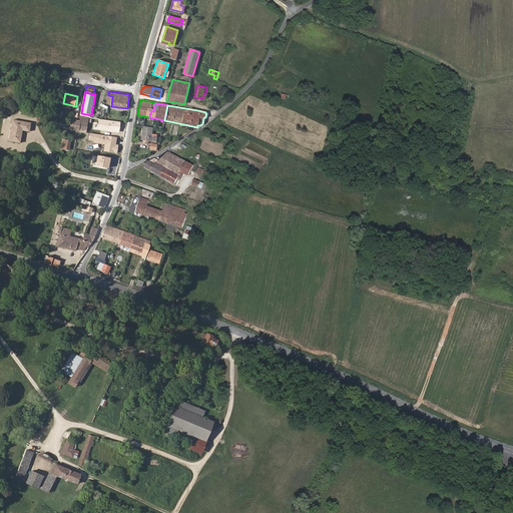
[(408,108),(400,106),(398,118),(406,120),(408,108)]
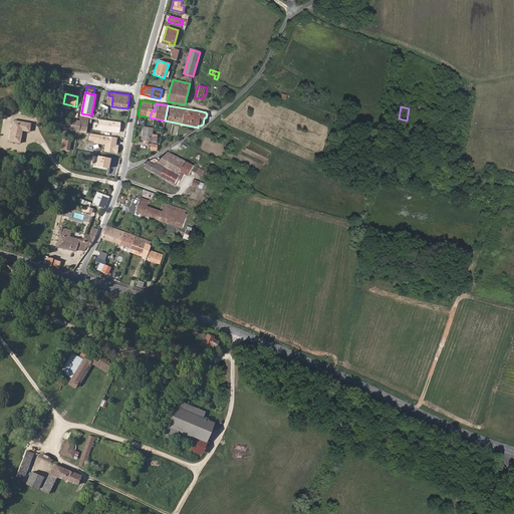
[(9,142),(20,144),(23,131),(29,132),(31,123),(12,120),(9,142)]
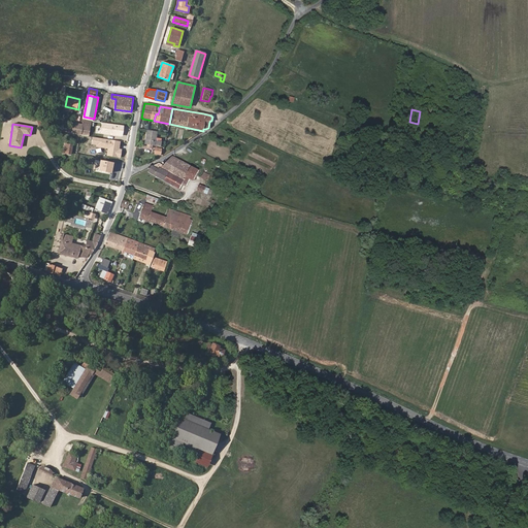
[(73,124),(71,133),(90,136),(91,127),(81,125),(73,124)]
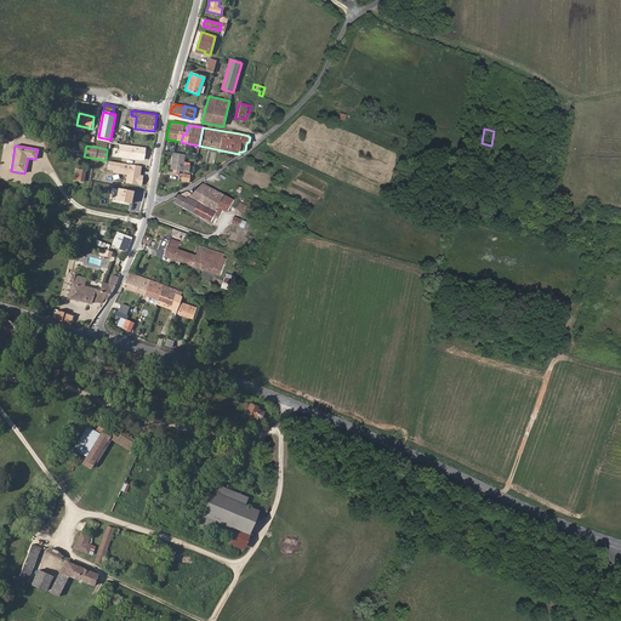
[(119,160),(119,161),(140,165),(142,149),(121,146),(120,153),(118,152),(117,160),(119,160)]
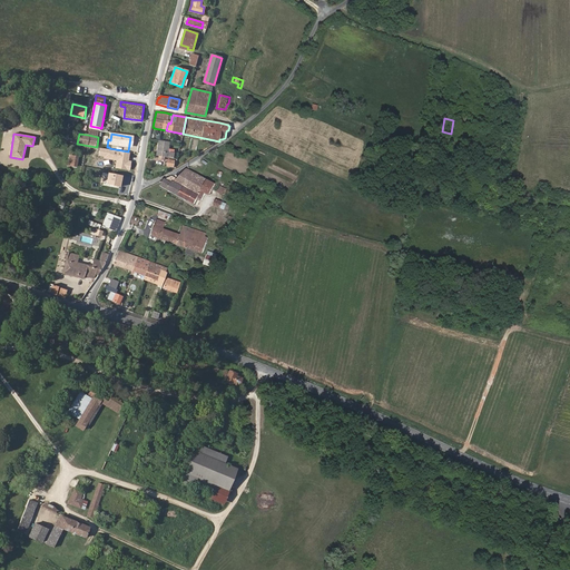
[(164,141),(158,140),(156,156),(173,158),(174,153),(168,151),(169,143),(164,141)]
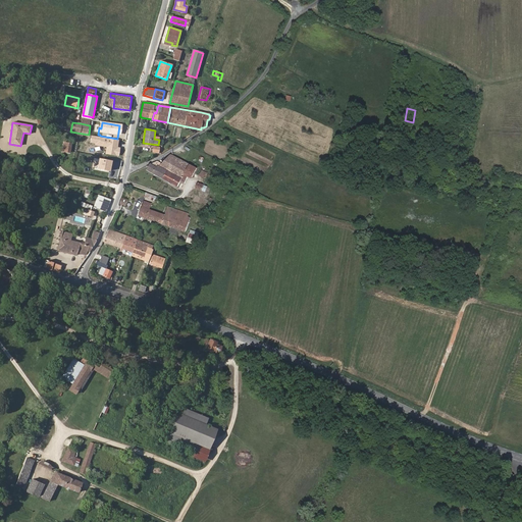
[(91,136),(90,143),(95,144),(95,145),(107,147),(105,154),(119,156),(120,148),(117,148),(119,140),(91,136)]
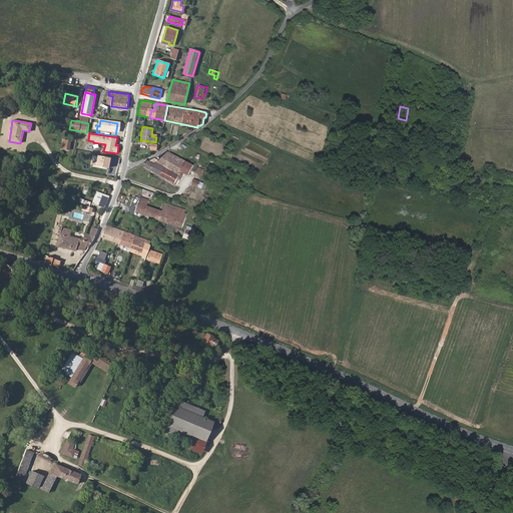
[(60,149),(69,150),(71,140),(62,139),(60,149)]
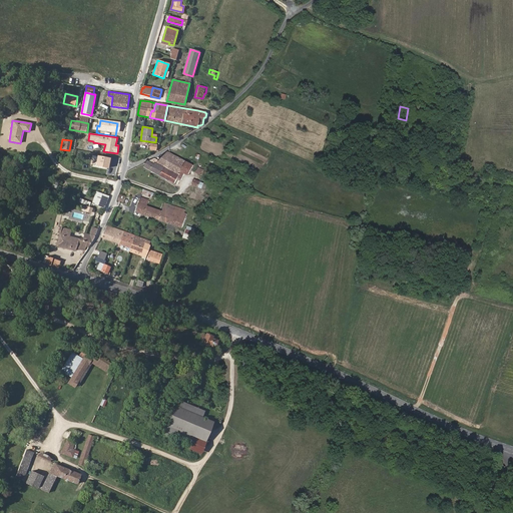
[(181,157),(184,150),(176,146),(173,153),(181,157)]
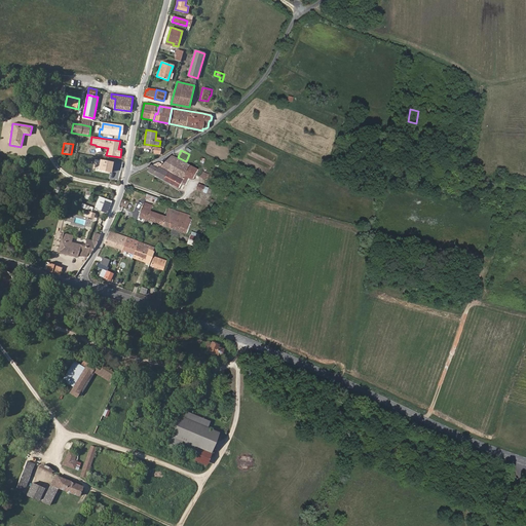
[(158,162),(147,168),(148,171),(148,172),(163,181),(181,160),(173,155),(163,164),(158,162)]
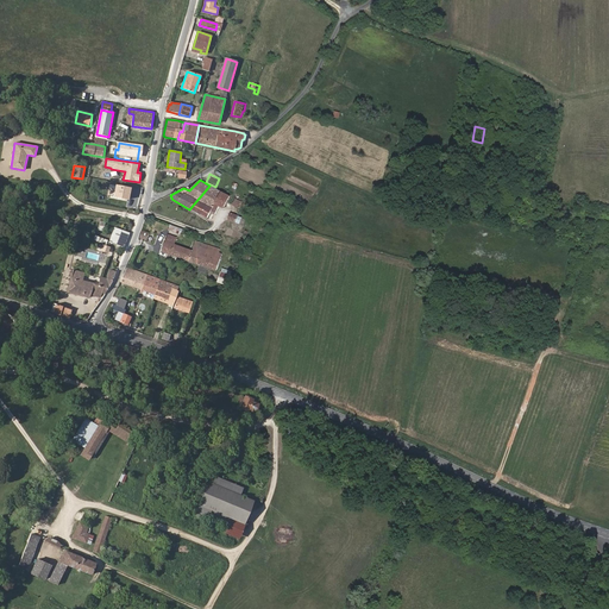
[(131,188),(115,186),(113,196),(129,200),(131,188)]
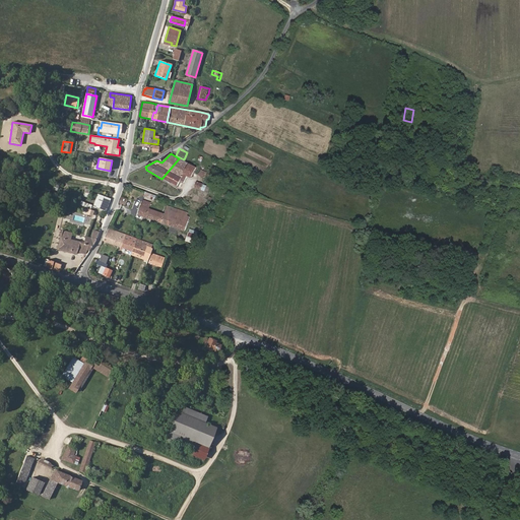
[(196,168),(184,160),(179,158),(161,179),(177,187),(180,182),(183,183),(187,177),(191,179),(196,168)]
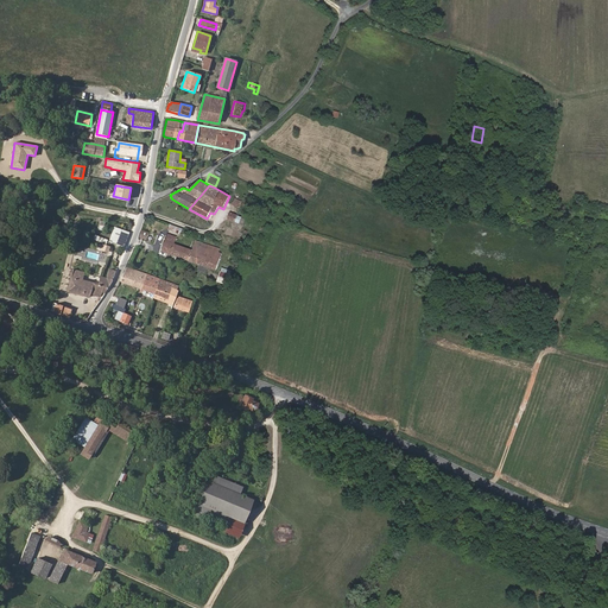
[(178,227),(170,225),(168,230),(170,230),(169,234),(177,238),(176,241),(178,241),(178,239),(179,239),(183,228),(178,227)]
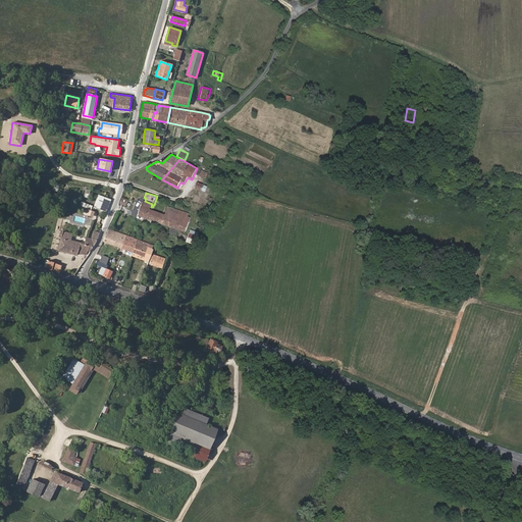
[(106,213),(111,200),(105,197),(99,210),(106,213)]
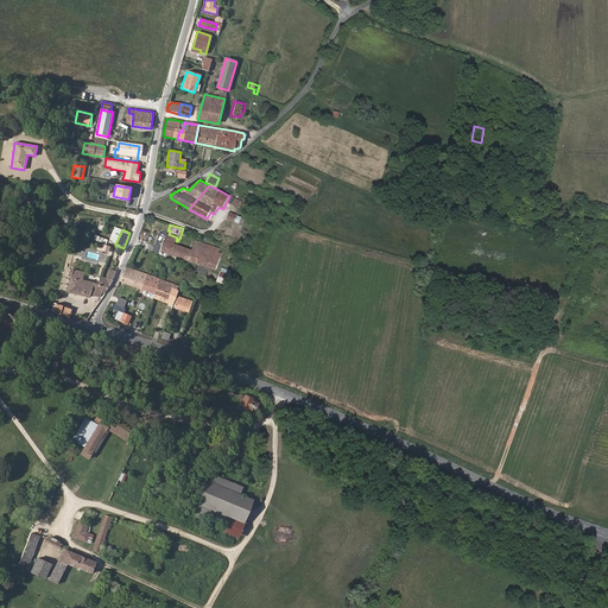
[(139,238),(140,239),(146,240),(150,233),(144,230),(143,230),(139,238)]
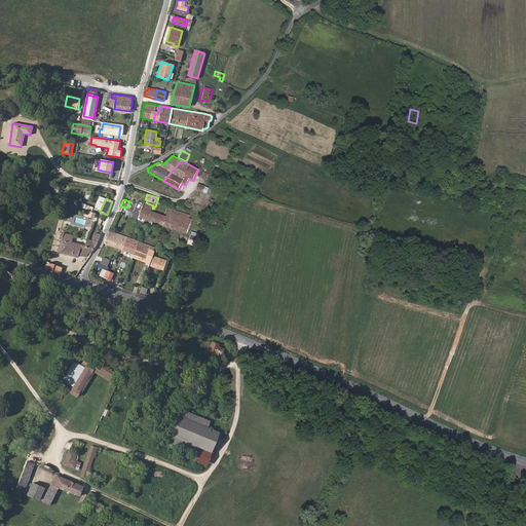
[(151,211),(152,209),(153,205),(146,202),(145,202),(140,217),(162,225),(165,217),(151,211)]
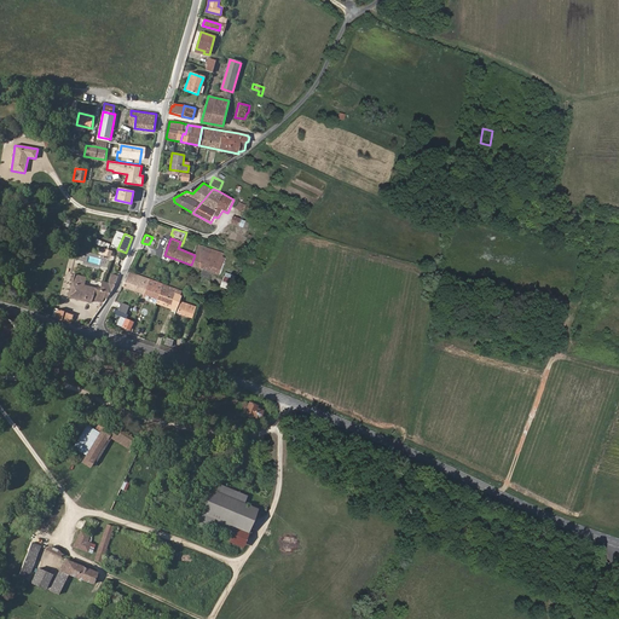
[(202,246),(198,244),(195,255),(191,265),(219,275),(225,258),(220,256),(221,253),(215,250),(214,254),(201,249),(202,246)]
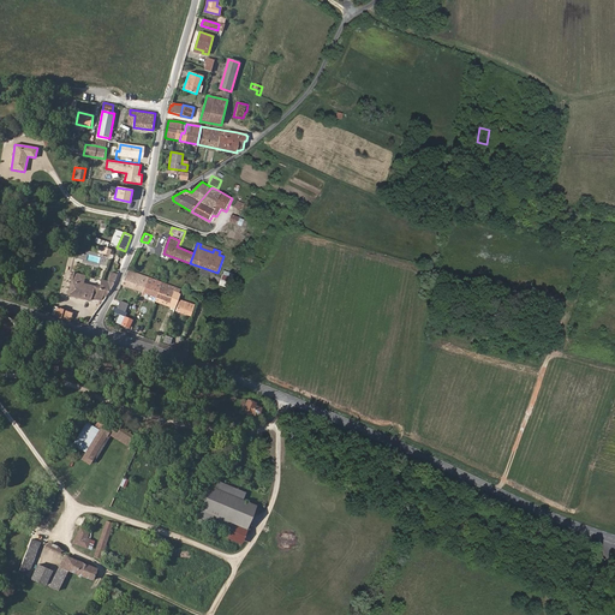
[(129,269),(121,285),(141,292),(142,291),(148,278),(129,269)]
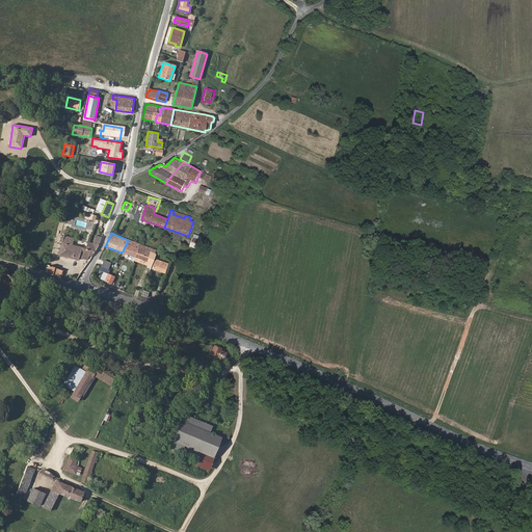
[(99,246),(102,237),(97,236),(94,243),(88,241),(86,248),(73,244),(75,238),(63,236),(59,256),(78,261),(79,258),(87,260),(89,256),(92,257),(99,246)]
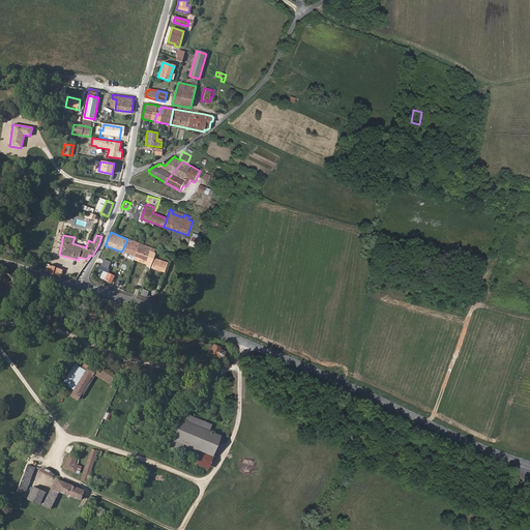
[(189,245),(198,248),(201,241),(192,238),(189,245)]
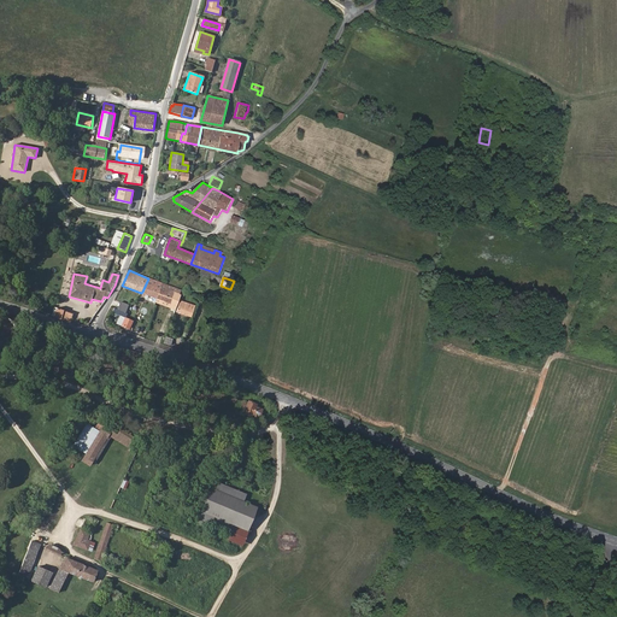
[(147,297),(154,299),(156,298),(162,283),(148,278),(142,292),(141,293),(142,294),(141,297),(146,298),(147,297)]
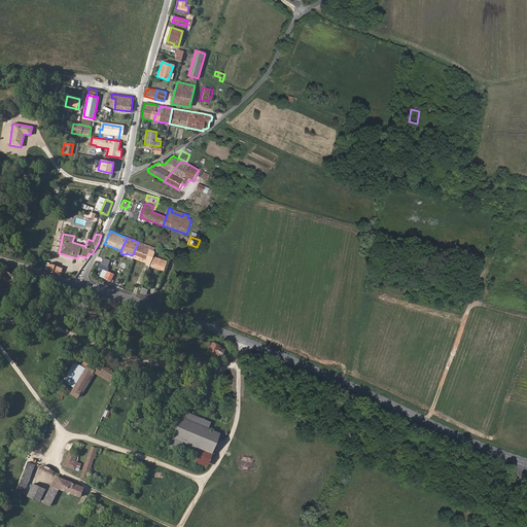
[(133,254),(132,255),(145,260),(149,250),(152,252),(154,248),(138,242),(133,254)]
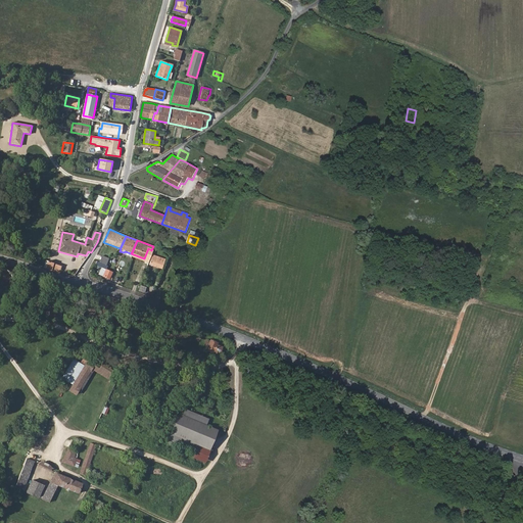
[(159,256),(158,257),(152,255),(149,265),(150,265),(150,267),(154,269),(155,267),(159,269),(161,269),(164,258),(159,256)]
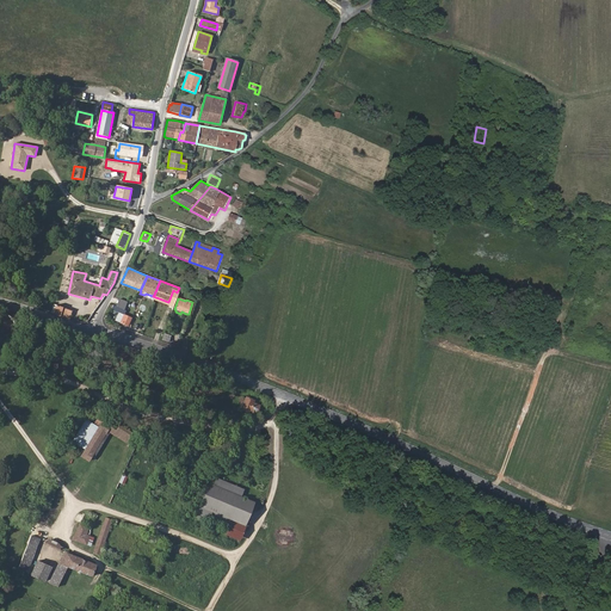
[(116,307),(123,309),(127,302),(119,300),(116,307)]
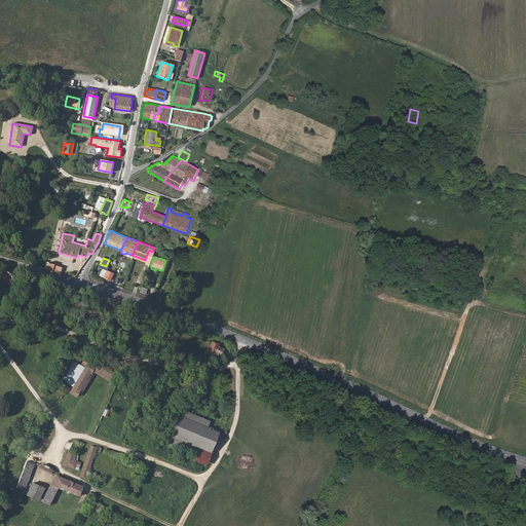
[(46,271),(61,275),(63,267),(60,266),(48,263),(46,269),(46,271)]
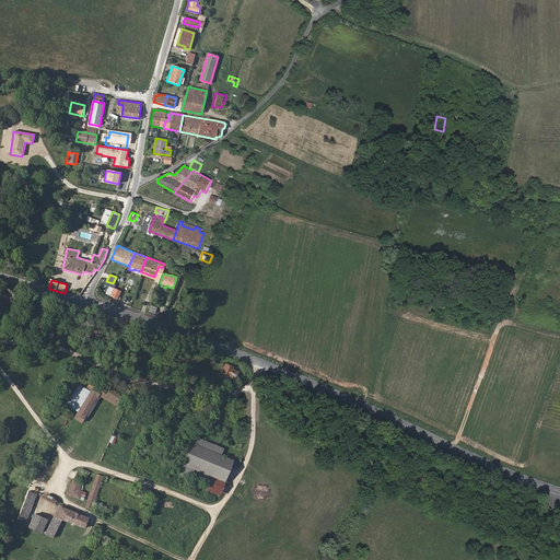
[(112,288),(108,287),(105,293),(106,293),(105,296),(109,299),(111,296),(117,300),(120,292),(112,288)]
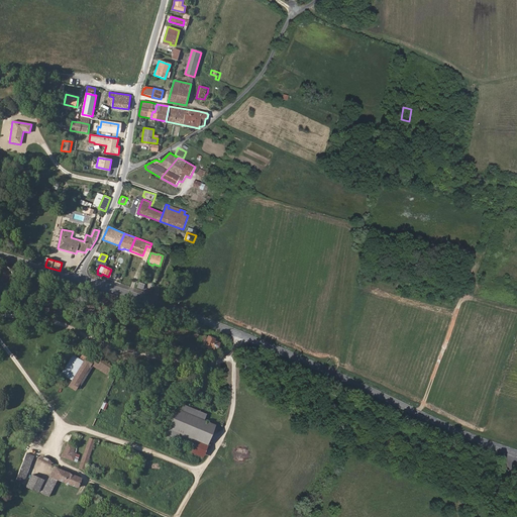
[(207,338),(203,336),(201,341),(205,343),(203,347),(211,350),(212,348),(217,351),(220,344),(214,342),(215,339),(207,336),(207,338)]
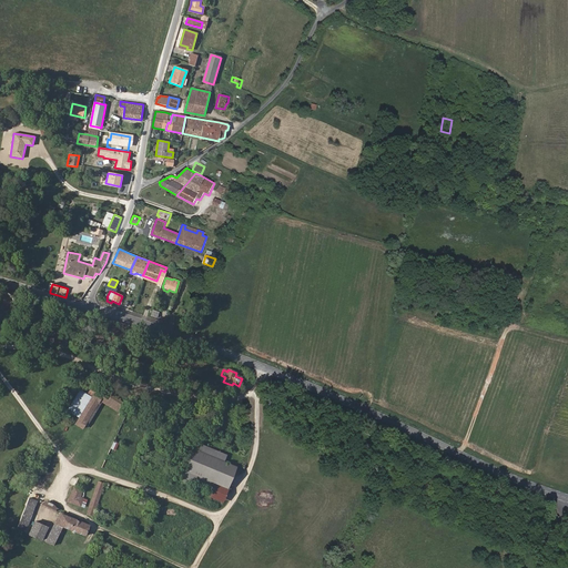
[(78,393),(68,411),(79,417),(74,425),(82,429),(85,425),(88,426),(101,403),(100,403),(102,397),(94,392),(93,393),(89,391),(85,396),(78,393)]
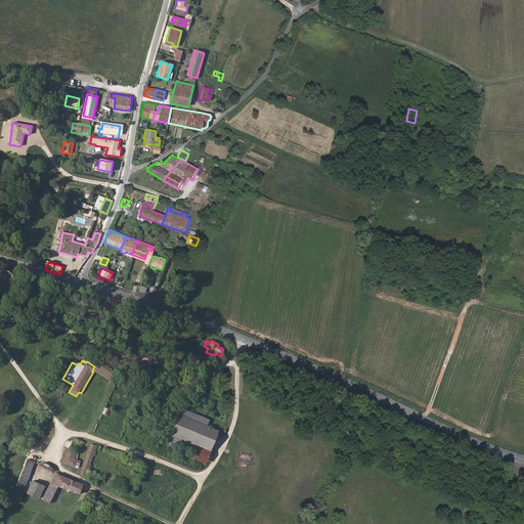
[(102,364),(99,369),(96,374),(106,381),(110,376),(113,372),(110,369),(111,368),(106,364),(105,366),(102,364)]
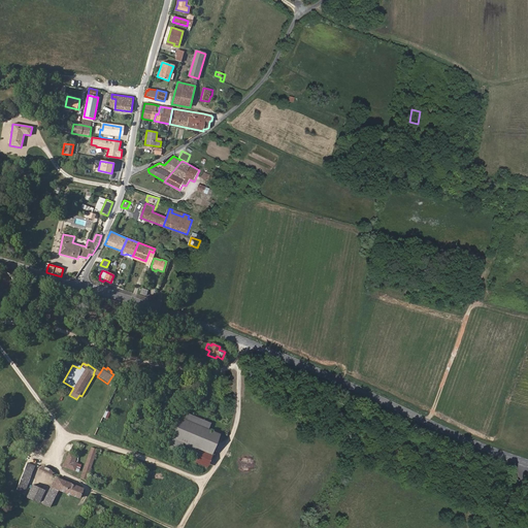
[(207,468),(221,435),(178,418),(167,443),(197,457),(195,463),(207,468)]
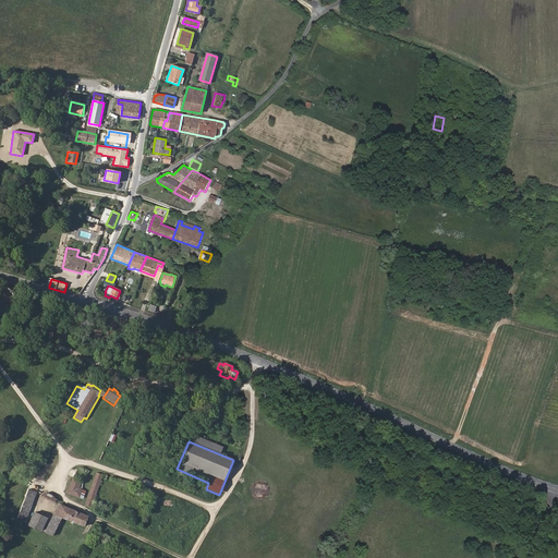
[(84,506),(91,508),(101,478),(99,477),(99,475),(96,474),(84,506)]
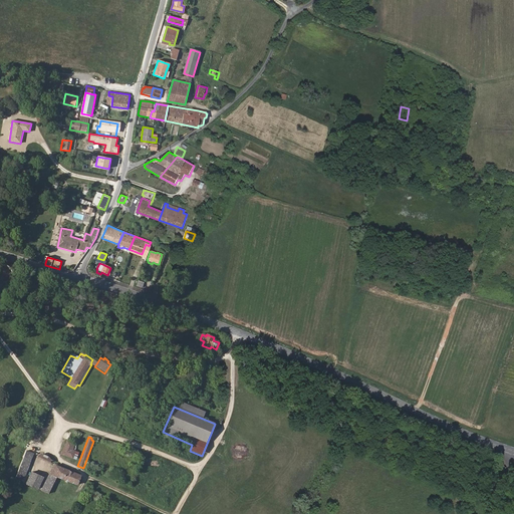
[(75,451),(72,451),(74,444),(66,442),(60,455),(72,459),(75,451)]
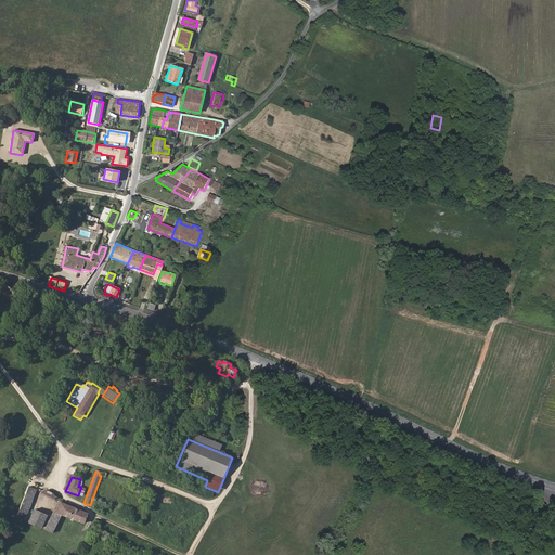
[(40,492),(34,490),(28,501),(24,500),(15,517),(52,534),(61,516),(82,526),(82,525),(87,515),(54,500),(54,497),(53,493),(46,490),(42,491),(40,492)]
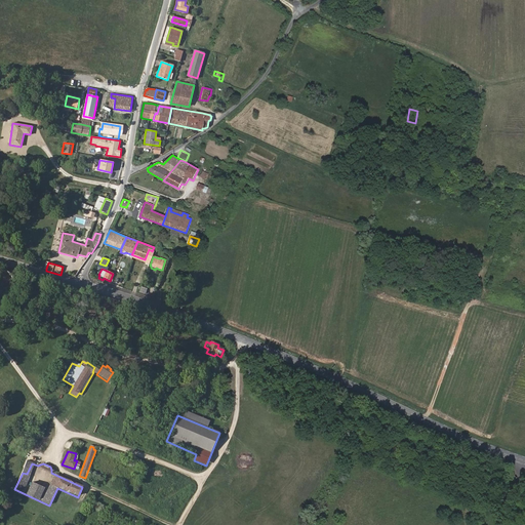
All buildings are outlined.
